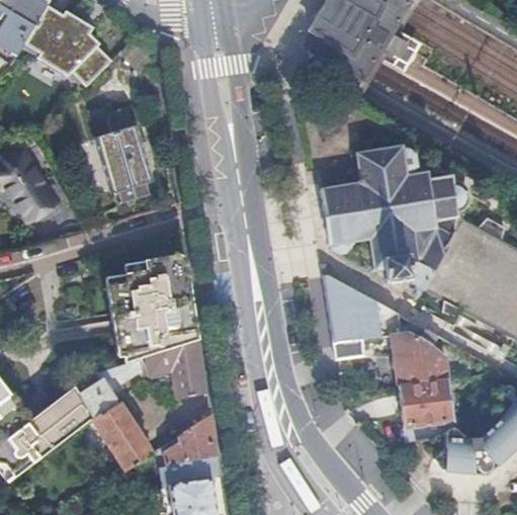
[(0,51),(13,59),(18,52),(20,48),(44,9),(46,6),(48,4),(40,0),(0,0),(0,51)]
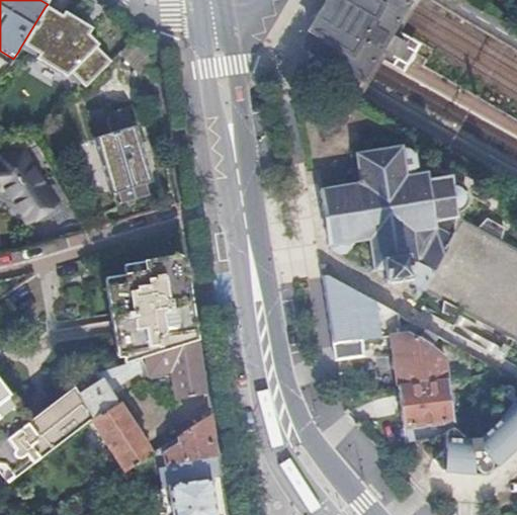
[(392,37),(412,4),(405,0),(327,0),(325,4),(311,27),(314,29),(304,48),(324,61),(364,84),(380,57),(401,69),(412,50),(392,37)]
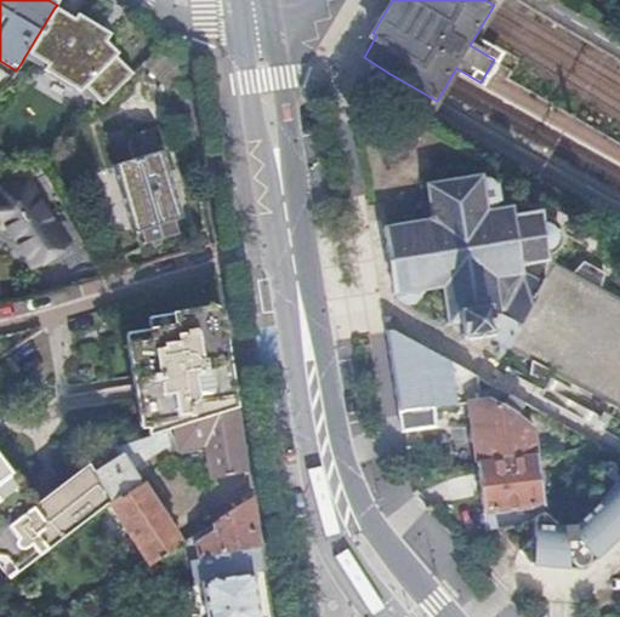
[(55,7),(52,11),(72,23),(73,20),(55,7)]
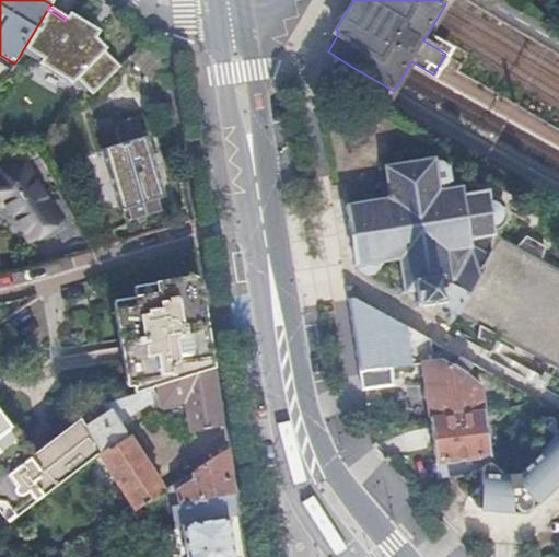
[(65,21),(47,10),(22,51),(39,61),(36,66),(36,67),(70,84),(72,82),(76,79),(86,90),(92,94),(118,67),(103,53),(106,50),(93,41),(94,38),(85,33),(89,28),(67,15),(66,18),(65,21)]
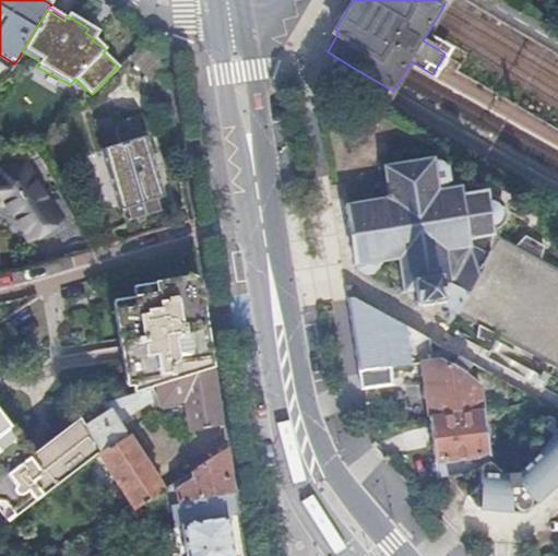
[(97,34),(88,28),(85,33),(94,38),(97,34)]
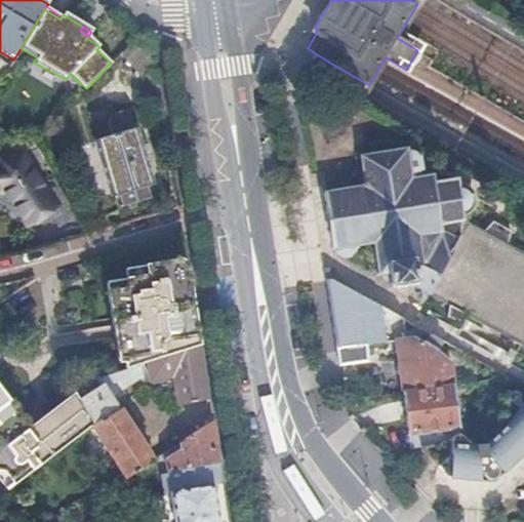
[(37,57),(21,48),(18,52),(34,62),(37,57)]
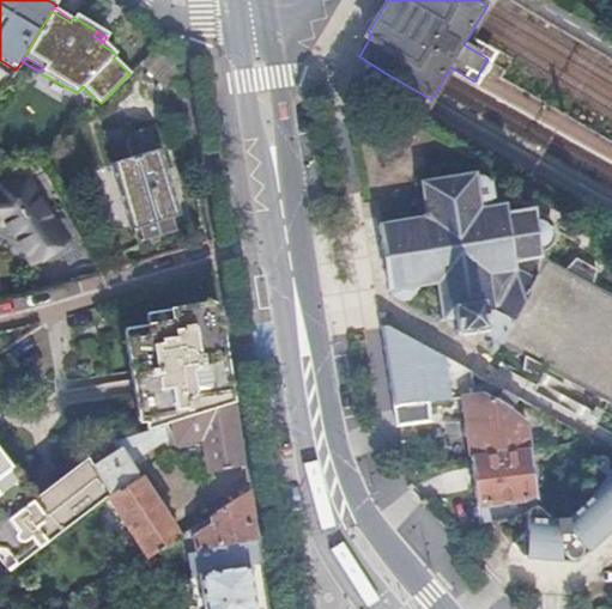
[(95,98),(83,86),(79,90),(91,102),(95,98)]
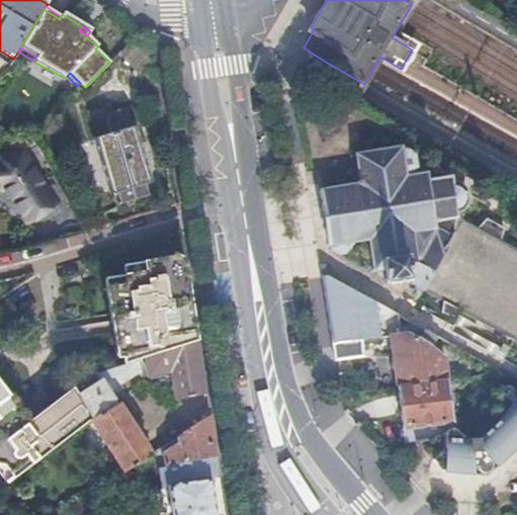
[(112,136),(93,142),(108,192),(115,190),(119,201),(145,194),(141,182),(148,180),(133,130),(131,131),(124,112),(107,117),(112,136)]
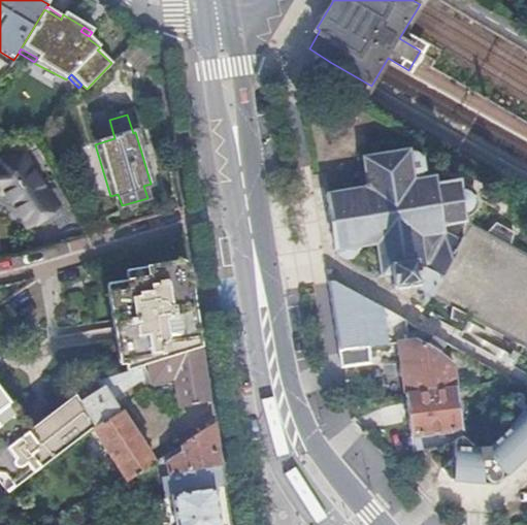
[(435,293),(465,238),(458,235),(470,210),(469,206),(473,204),(475,202),(478,198),(478,195),(478,191),(474,188),(474,187),(472,186),(468,184),(464,184),(463,176),(441,181),(440,172),(419,176),(419,171),(418,166),(417,162),(414,158),(410,156),(406,153),(402,152),(397,152),(393,153),(394,149),(399,140),(371,125),(362,126),(366,154),(361,155),(366,185),(325,192),(334,249),(337,249),(338,255),(343,259),(353,258),(356,250),(355,245),(376,241),(382,274),(392,273),(396,289),(419,284),(435,293)]
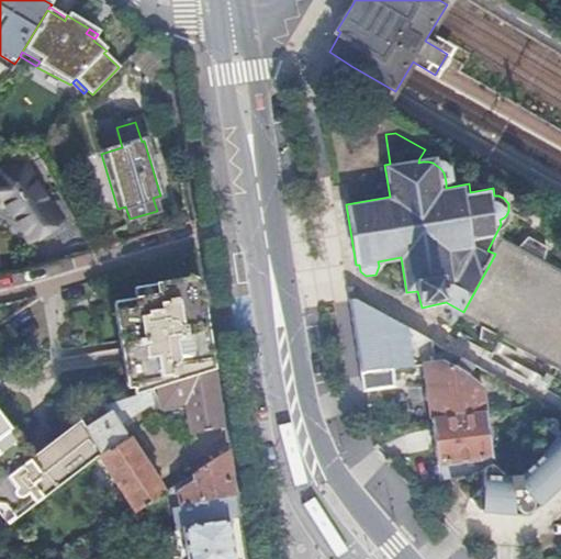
[(8,172),(0,172),(0,211),(1,212),(23,243),(59,219),(24,165),(9,165),(8,172)]
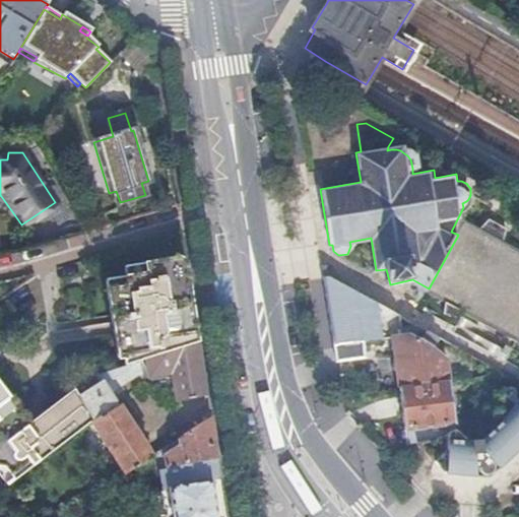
[(518,244),(507,237),(509,223),(492,213),(481,222),(468,215),(458,235),(429,288),(448,299),(445,309),(454,314),(462,307),(518,337),(518,244)]
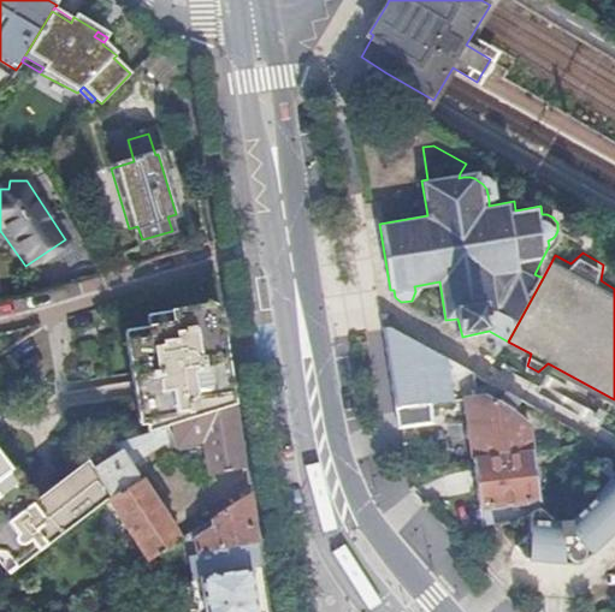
[(224,336),(220,314),(203,302),(172,307),(175,320),(148,325),(149,337),(126,340),(140,427),(146,426),(147,426),(148,434),(164,429),(236,403),(224,336)]
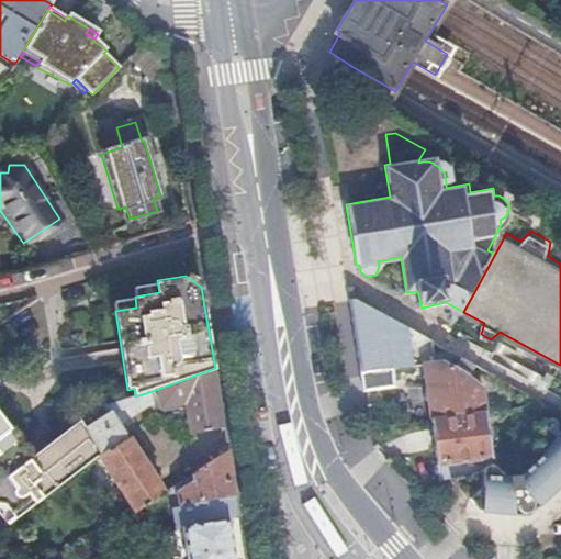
[(159,292),(157,280),(133,284),(135,297),(159,292)]
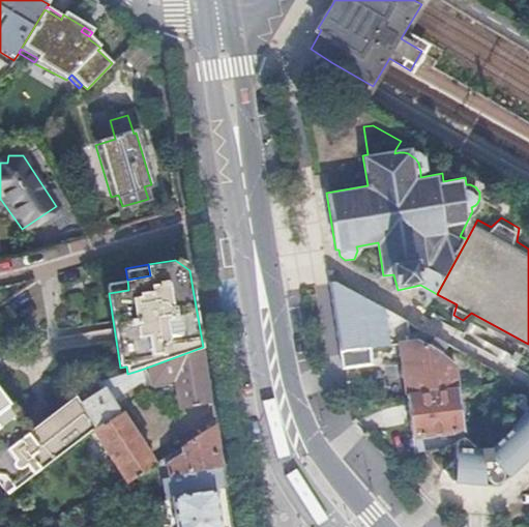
[(108,283),(109,293),(128,290),(127,280),(108,283)]
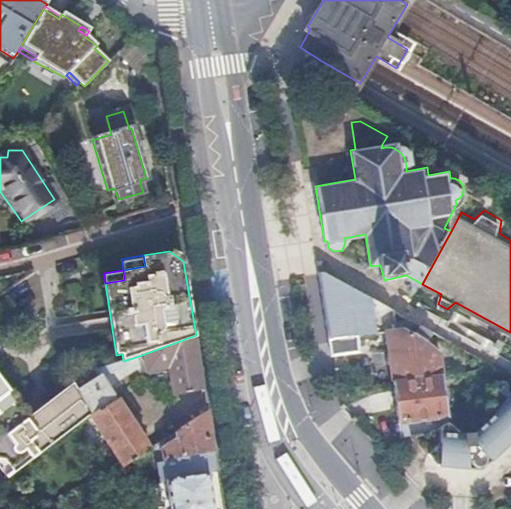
[(323,270),(319,271),(332,352),(359,348),(357,339),(356,332),(385,328),(386,334),(393,378),(441,372),(436,347),(423,349),(422,339),(430,338),(435,332),(323,270)]
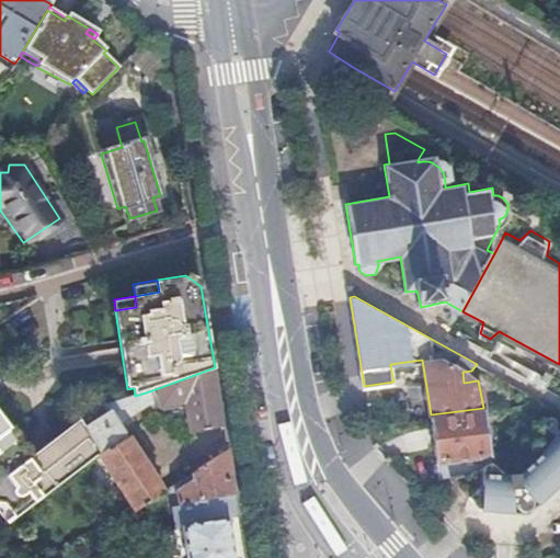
[(391,372),(423,366),(422,360),(390,364),(391,372)]
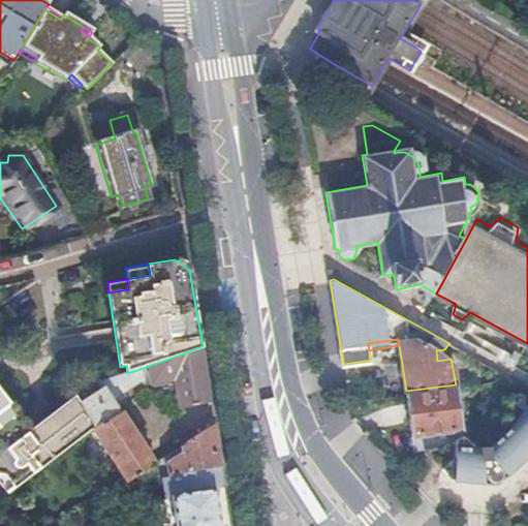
[(206,368),(203,346),(141,369),(143,378),(149,375),(152,384),(174,380),(180,409),(211,398),(206,368)]
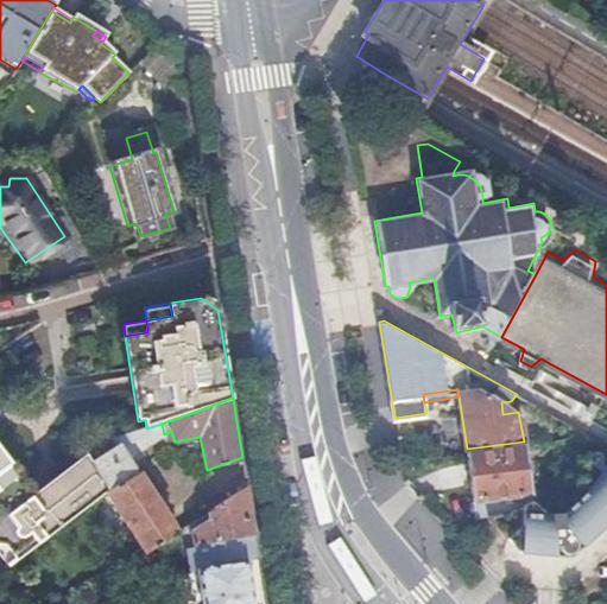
[(164,434),(162,424),(146,428),(119,438),(122,446),(95,464),(101,474),(99,476),(113,497),(147,554),(178,535),(179,534),(133,458),(156,444),(158,437),(164,434)]
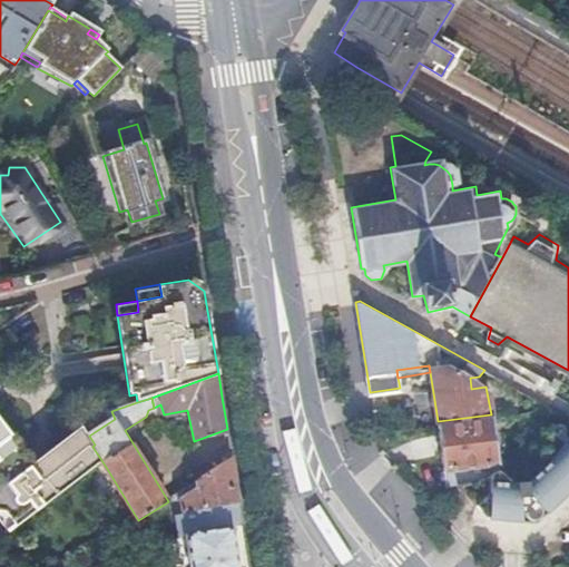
[(499,462),(491,414),(438,421),(448,485),(458,481),(476,476),(498,463),(499,462)]
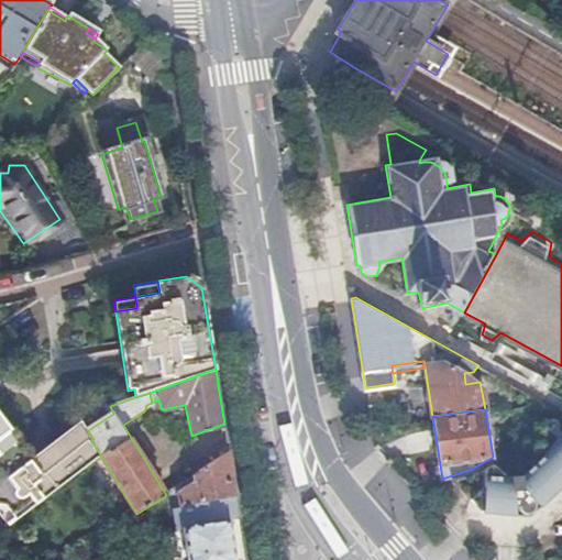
[(0,512),(9,516),(17,525),(105,461),(91,441),(94,439),(88,430),(83,421),(33,457),(0,412),(0,512)]
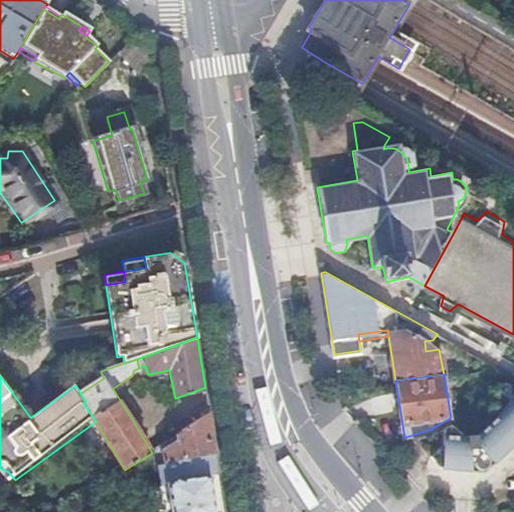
[(430,430),(413,435),(441,468),(484,473),(493,465),(513,447),(513,399),(480,437),(463,434),(450,418),(430,430)]
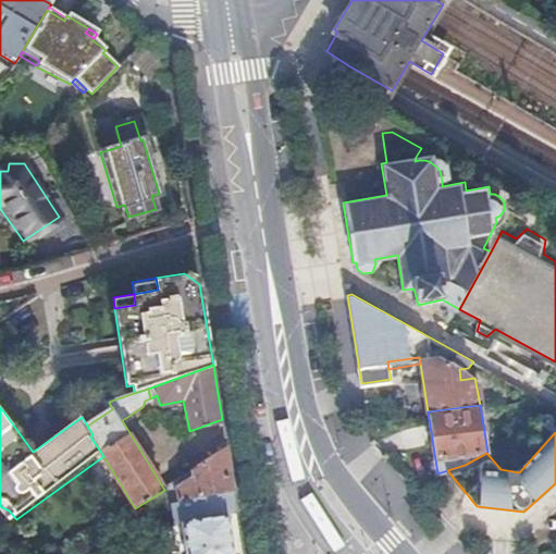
[(226,443),(224,433),(187,446),(195,472),(227,454),(226,443)]
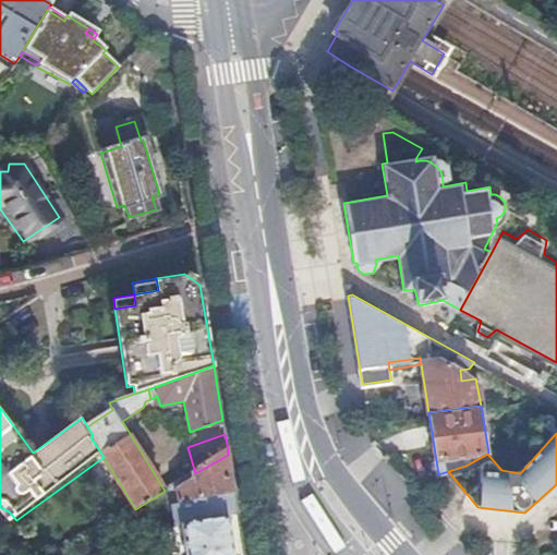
[(228,455),(195,473),(166,490),(169,501),(172,501),(234,493),(228,455)]
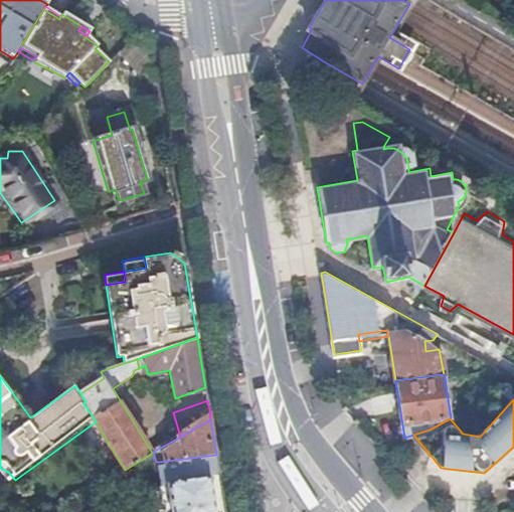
[(225,511),(216,455),(159,462),(164,490),(170,489),(174,511),(225,511)]
